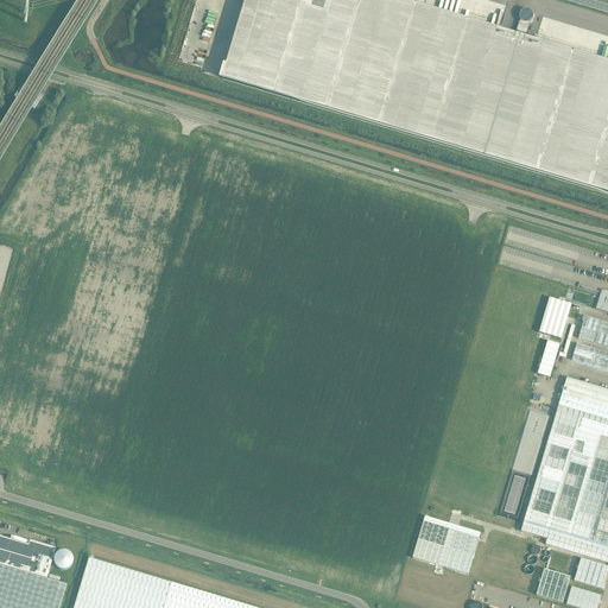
[(246,0),(222,80),(607,195),(607,63),(397,0),(246,0)]
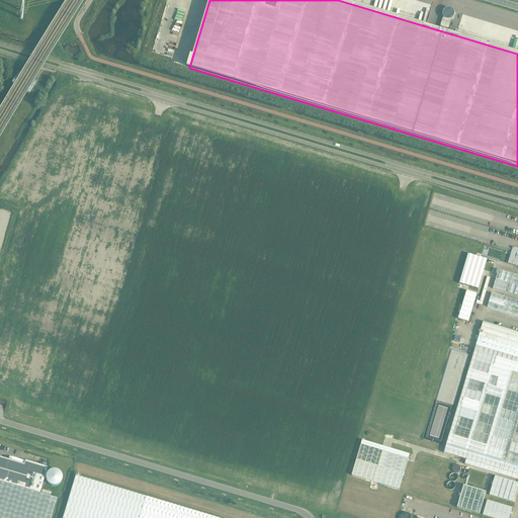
[(443,16),(440,28),(449,30),(452,19),(452,18),(453,18),(453,17),(454,17),(454,16),(454,15),(454,14),(454,13),(454,12),(453,12),(453,11),(452,10),(451,9),(450,9),(449,9),(448,9),(447,9),(446,9),(445,9),(445,10),(444,10),(444,11),(443,11),(443,12),(443,13),(443,14),(443,15),(443,16)]
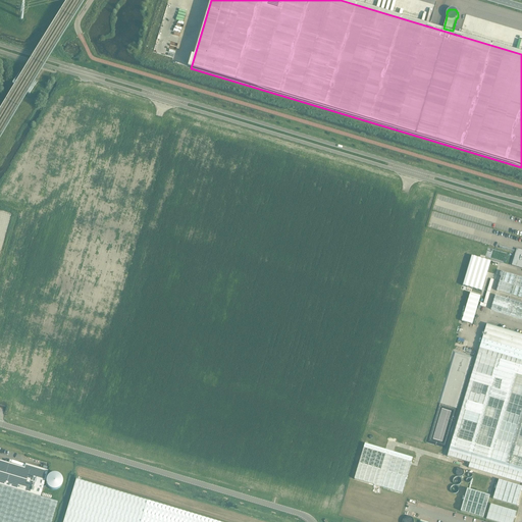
[(521,250),(517,249),(512,266),(521,268),(521,250)]
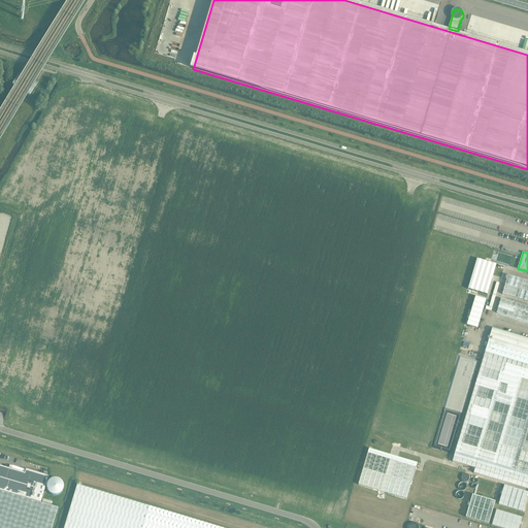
[(477,260),(468,290),(488,295),(496,265),(477,260)]
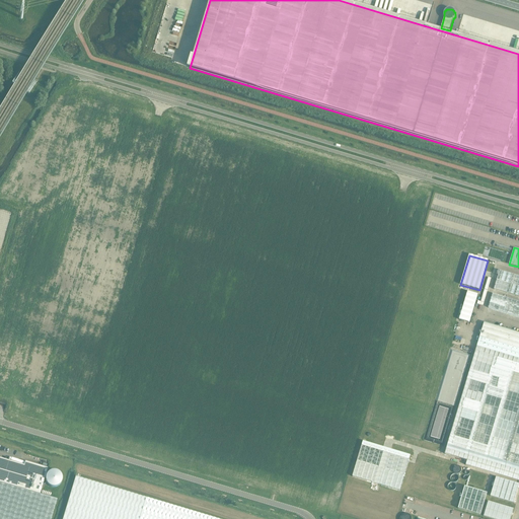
[(518,297),(518,276),(500,271),(494,290),(518,297)]
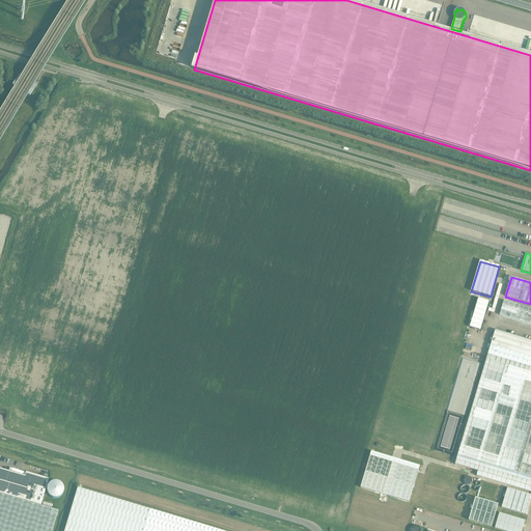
[(478,299),(470,328),(480,331),(488,302),(478,299)]
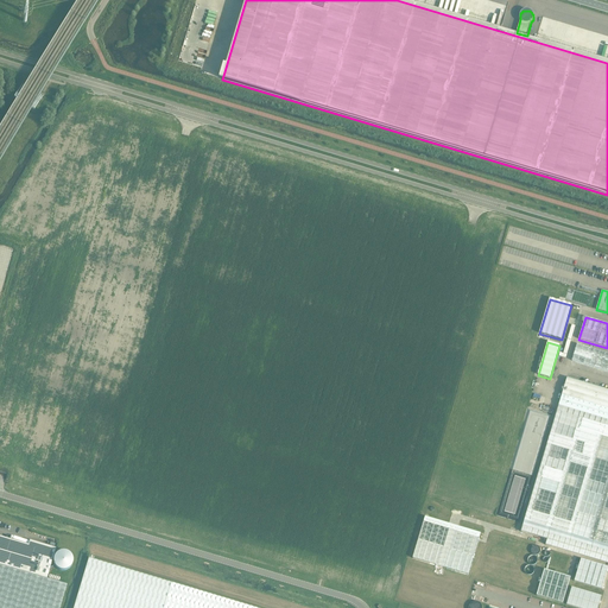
[(607,354),(577,344),(572,361),(607,372),(607,354)]
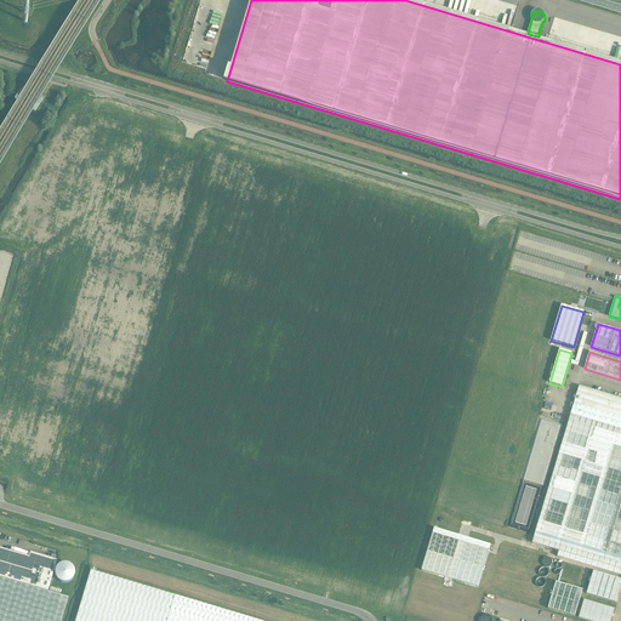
[(620,575),(620,399),(579,387),(533,543),(559,552),(557,557),(620,575)]
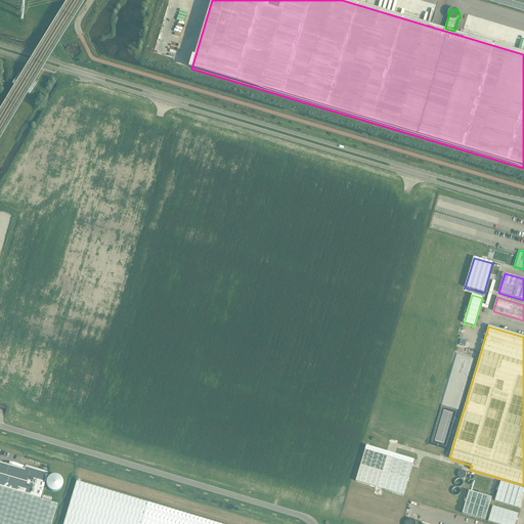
[(415,461),(366,446),(356,481),(403,495),(415,461)]
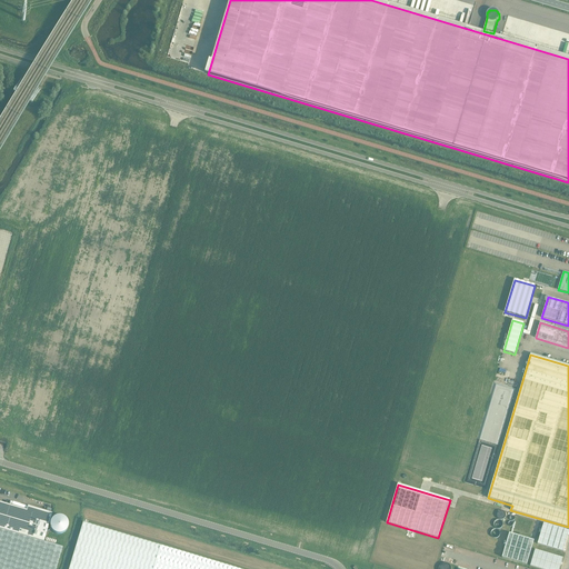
[(0,502),(0,529),(43,542),(52,513),(28,506),(27,510),(0,502)]
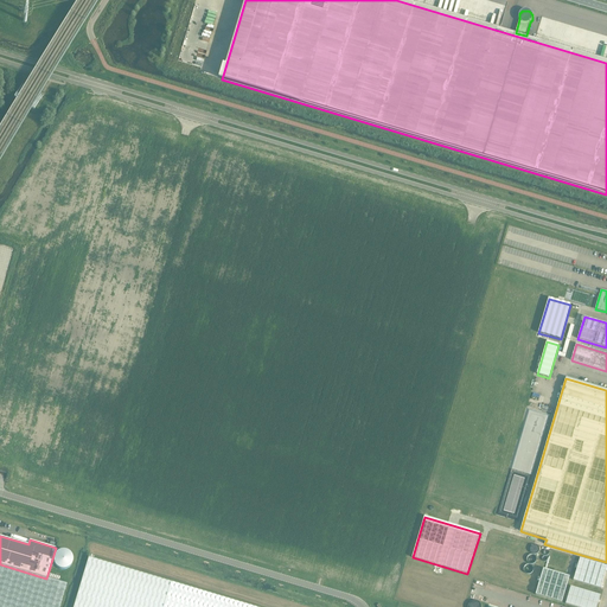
[(510,544),(503,567),(512,569),(519,547),(510,544)]
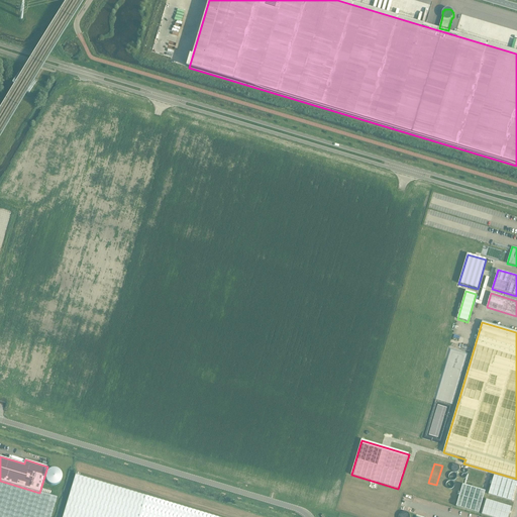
[(215,516),(76,476),(63,516),(215,516)]
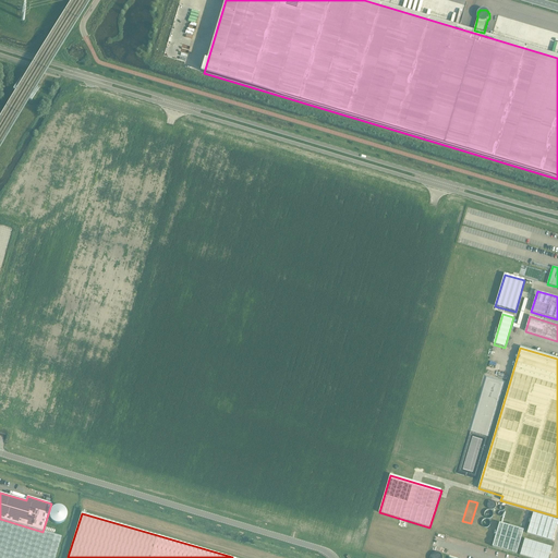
[(557,520),(533,513),(528,533),(553,541),(557,521),(557,520)]
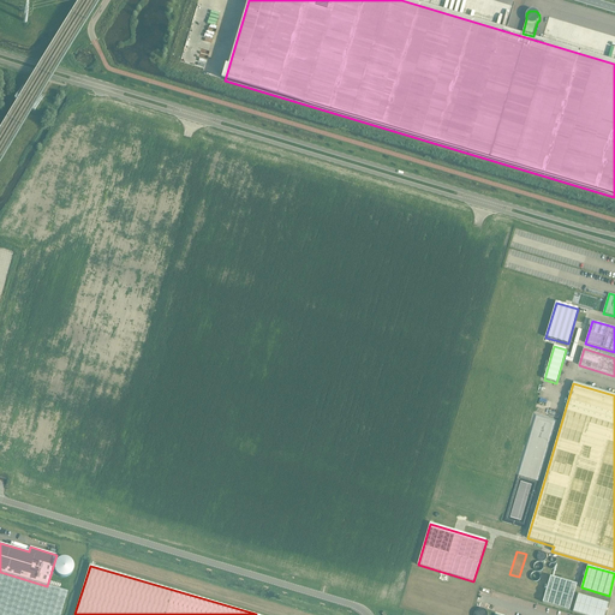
[(47,586),(0,572),(0,614),(60,614),(67,592),(47,586)]
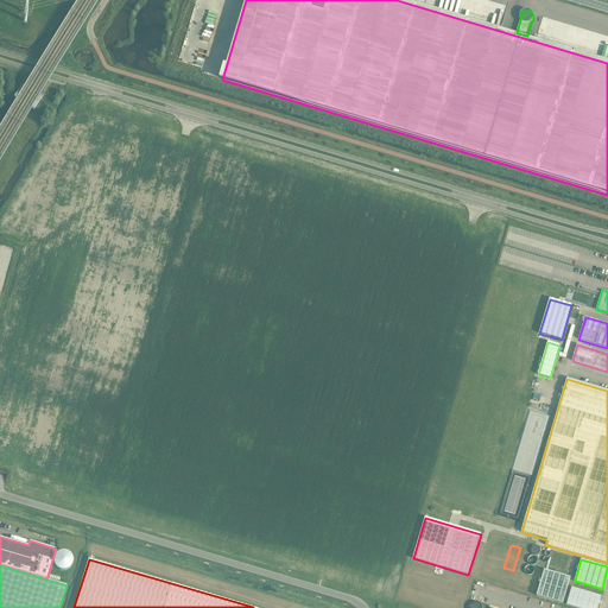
[(544,570),(537,596),(563,603),(570,577),(544,570)]
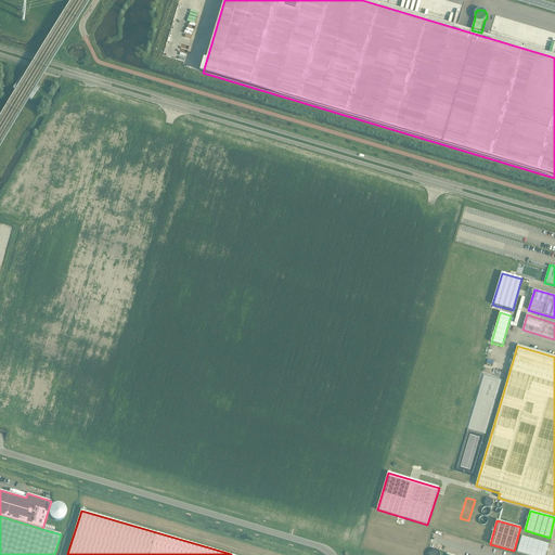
[(545,554),(549,544),(521,537),(517,553),(526,554),(545,554)]
